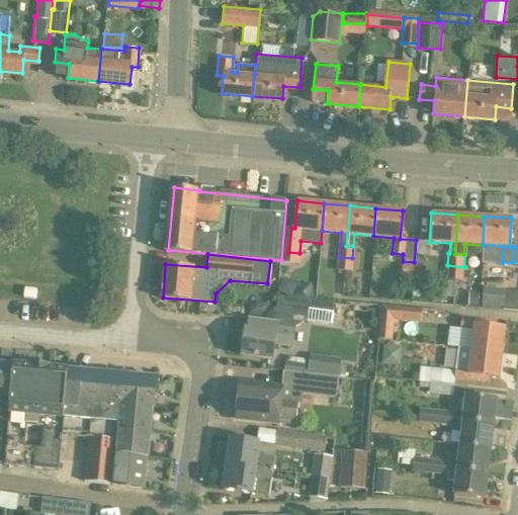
[(351,270),(352,258),(339,257),(337,269),(351,270)]
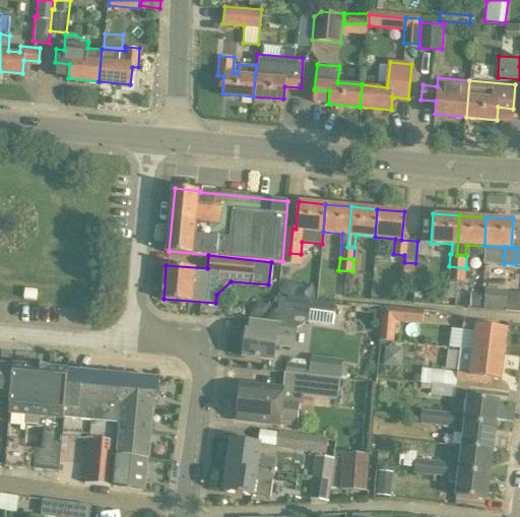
[(465,279),(466,268),(449,266),(448,279),(450,279),(450,284),(455,284),(456,279),(465,279)]
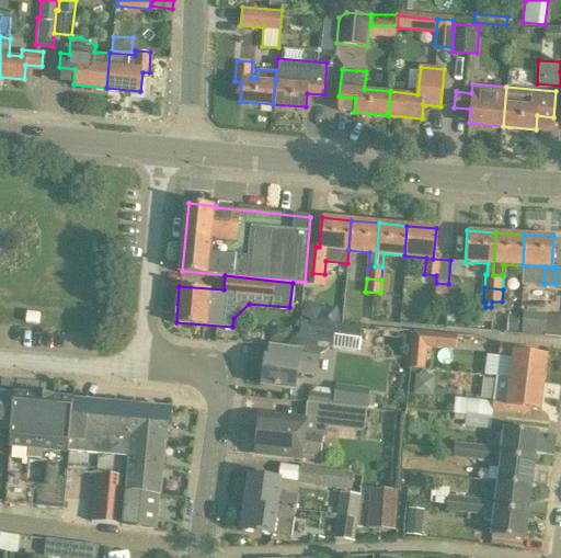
[(302,312),(320,317),(323,304),(306,299),(302,312)]
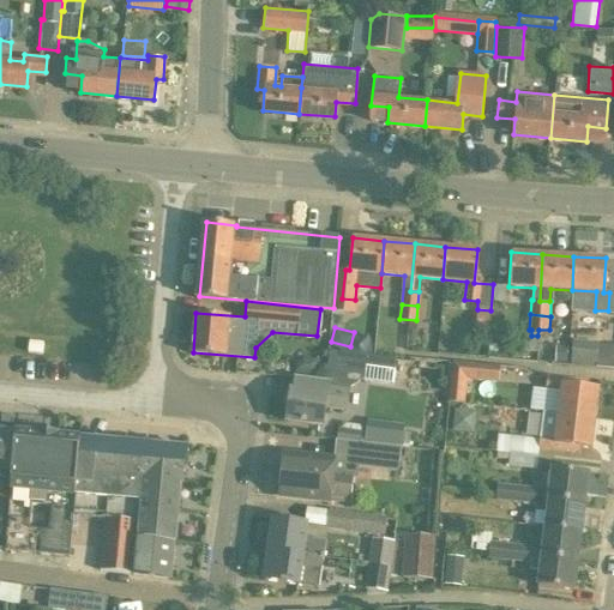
[(613,364),(613,343),(599,342),(599,339),(572,338),(571,362),(613,364)]
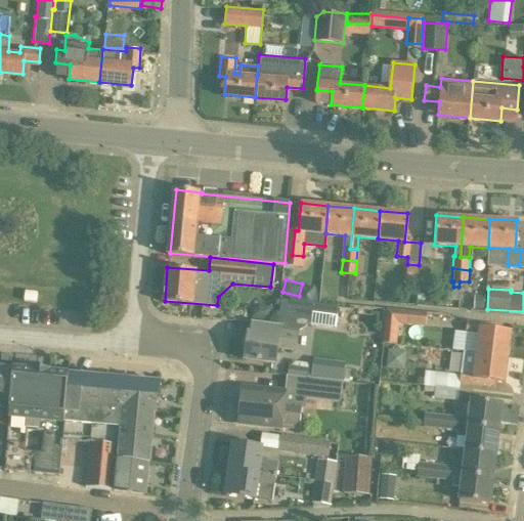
[(328,311),(329,304),(281,297),(277,324),(252,320),(250,332),(248,332),(244,357),(274,362),(277,346),(295,349),(299,328),(311,320),(312,311),(314,309),(328,311)]
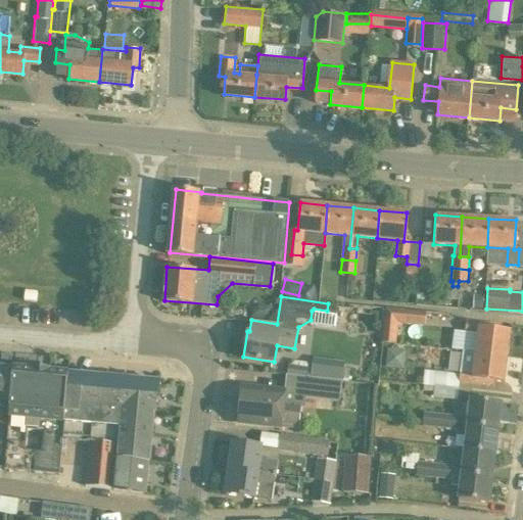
[(425,324),(426,310),(384,306),(380,340),(395,342),(398,321),(425,324)]
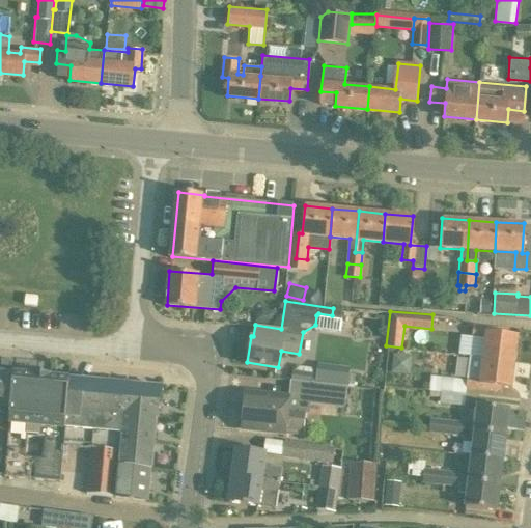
[(481,357),(512,361),(515,336),(505,334),(505,330),(473,326),(471,337),(483,339),(481,356),(481,357)]
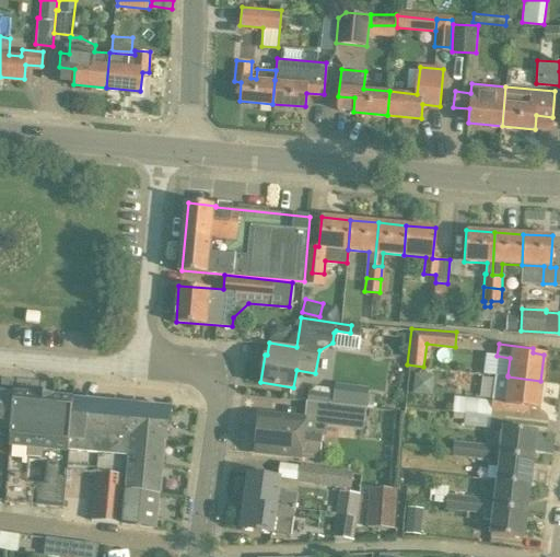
[(432,393),(434,373),(415,371),(412,392),(432,393)]
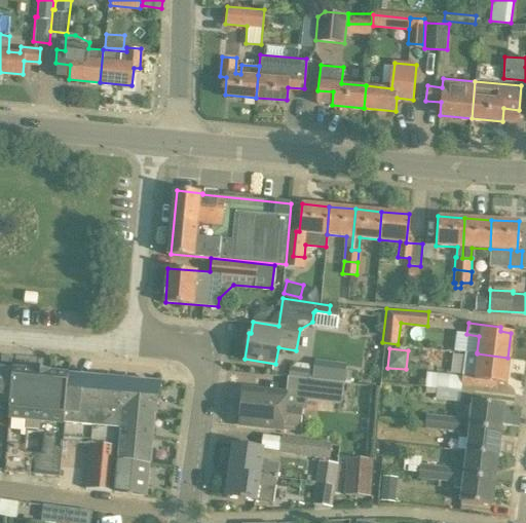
[(477,353),(477,352),(464,350),(461,375),(426,370),(424,384),(426,384),(425,385),(460,389),(460,383),(494,387),(494,381),(504,383),(508,358),(477,353)]
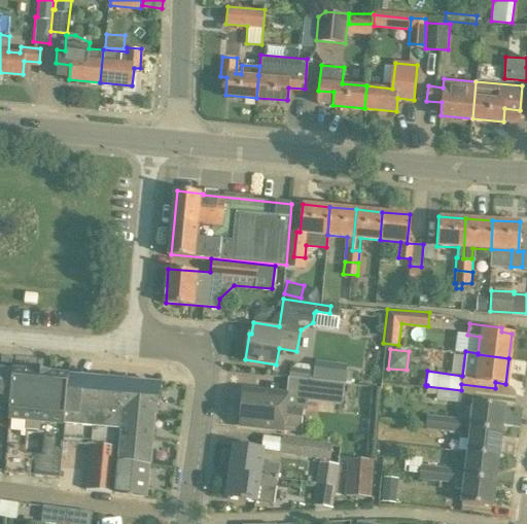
[(291,374),(314,375),(314,361),(291,360),(291,374)]
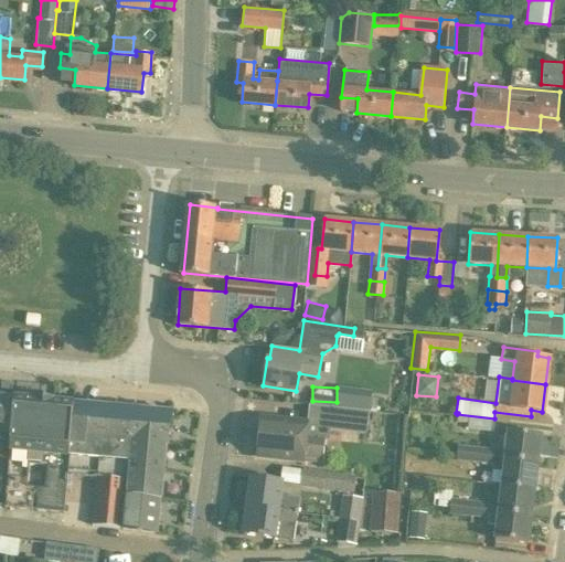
[(361,395),(343,393),(342,405),(360,407),(361,395)]
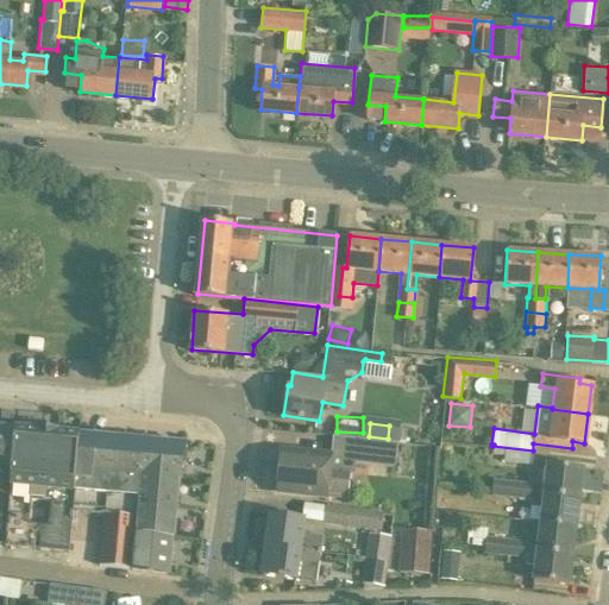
[(0,540),(2,541),(16,427),(0,426),(0,540)]
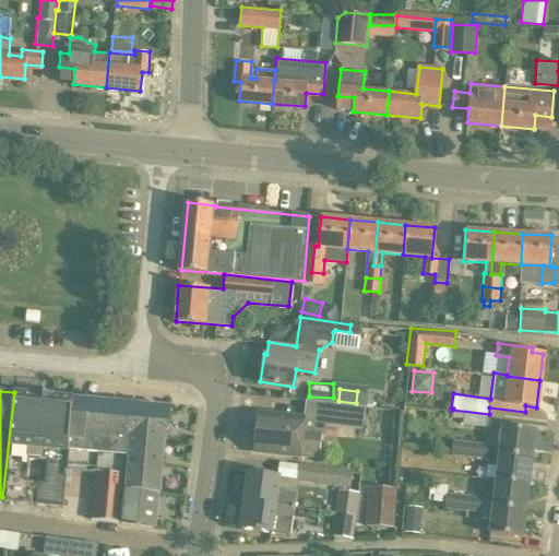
[(4,497),(4,500),(57,505),(68,398),(14,392),(2,497),(4,497)]
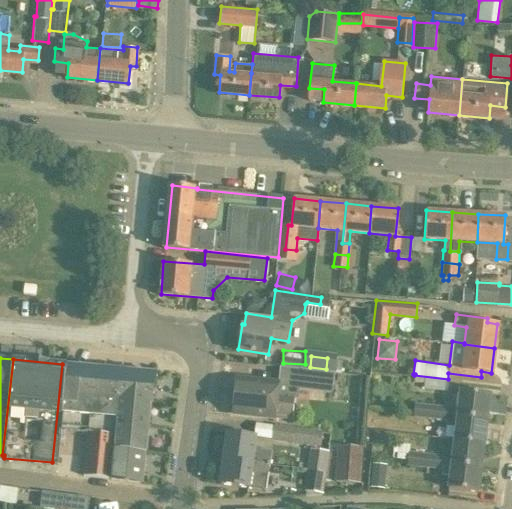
[(90,418),(94,368),(68,365),(63,416),(90,418)]
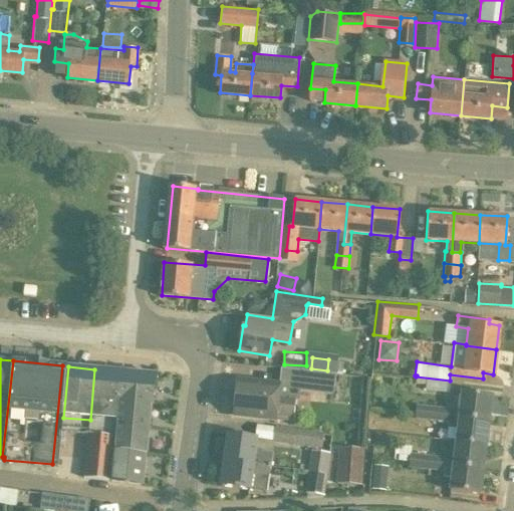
[(334,392),(336,372),(282,366),(279,388),(238,384),(234,415),(276,419),(289,420),(289,417),(294,417),(296,398),(299,399),(300,388),(334,392)]
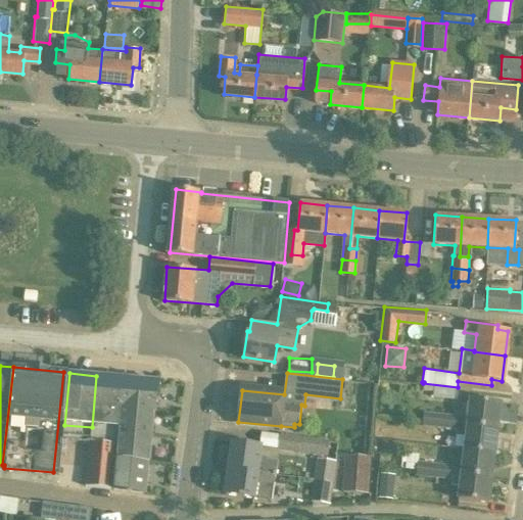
[(120,429),(124,378),(96,376),(92,427),(120,429)]
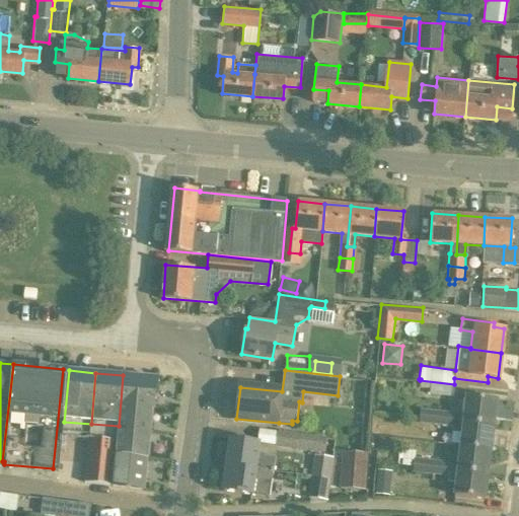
[(117,443),(112,487),(144,490),(147,457),(148,457),(152,408),(154,408),(157,378),(123,375),(119,426),(117,443)]
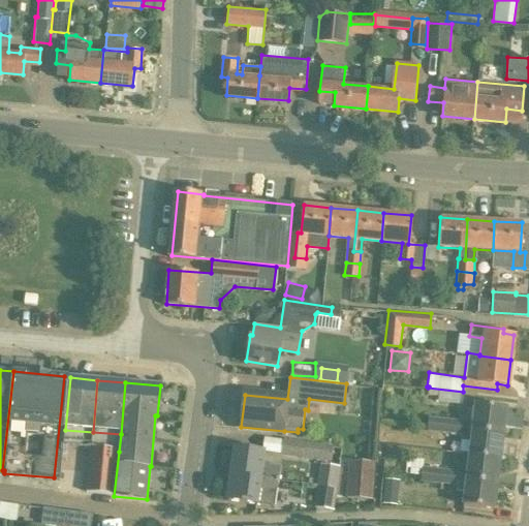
[(461,402),(463,392),(428,388),(428,393),(438,394),(438,399),(461,402)]
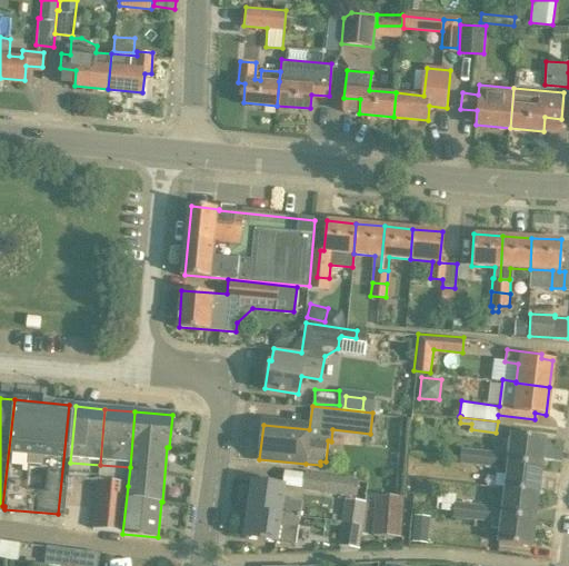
[(459,456),(540,465),(543,437),(510,434),(509,453),(500,452),(500,450),(460,446),(459,456)]
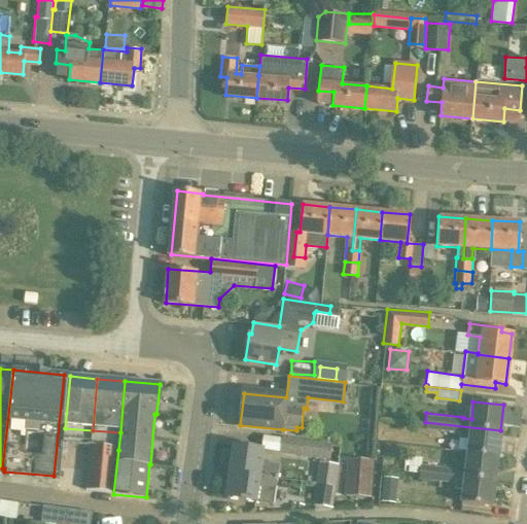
[(498,455),(500,430),(425,422),(425,427),(461,431),(461,430),(469,430),(467,452),(498,455)]
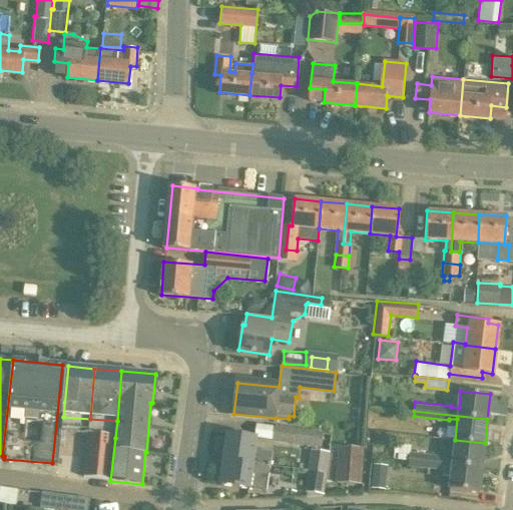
[(320,446),(322,431),(275,425),(273,439),(320,446)]
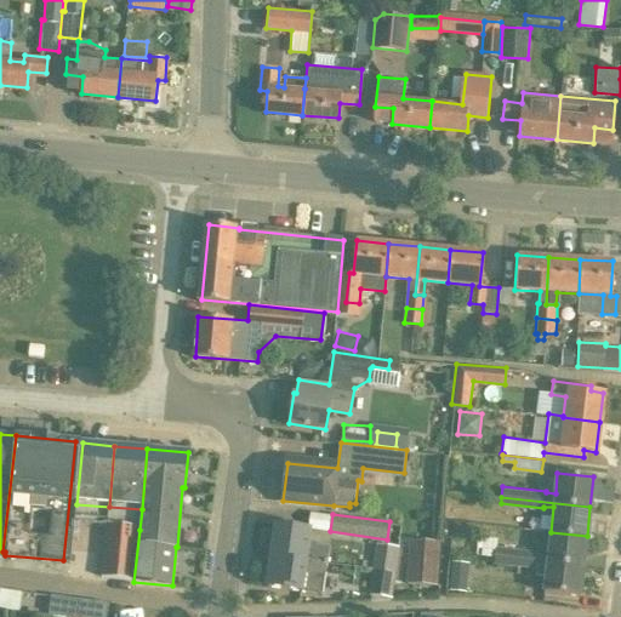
[(273,554),(326,561),(329,549),(308,546),(311,529),(277,524),(273,554)]
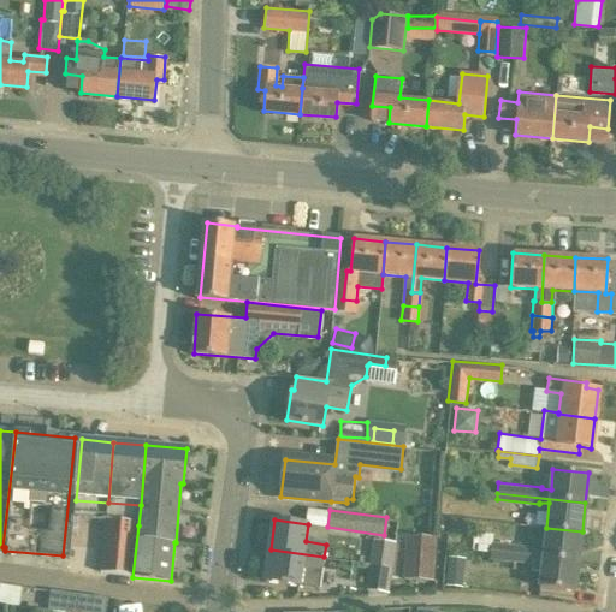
[(132,577),(138,526),(105,523),(100,575),(132,577)]
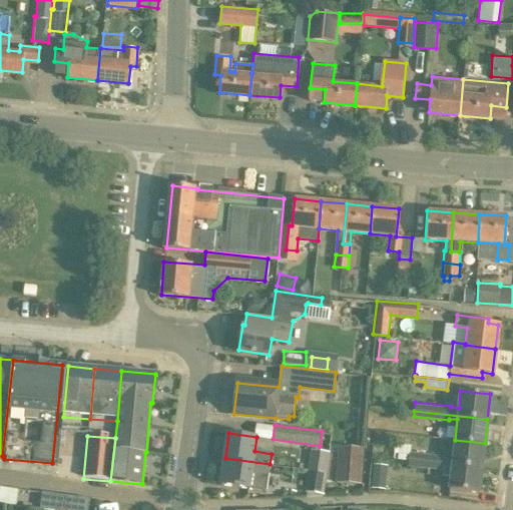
[(482,467),(485,443),(455,440),(453,462),(445,461),(445,454),(410,450),(411,443),(395,442),(394,451),(386,450),(386,455),(409,458),(409,460),(482,467)]
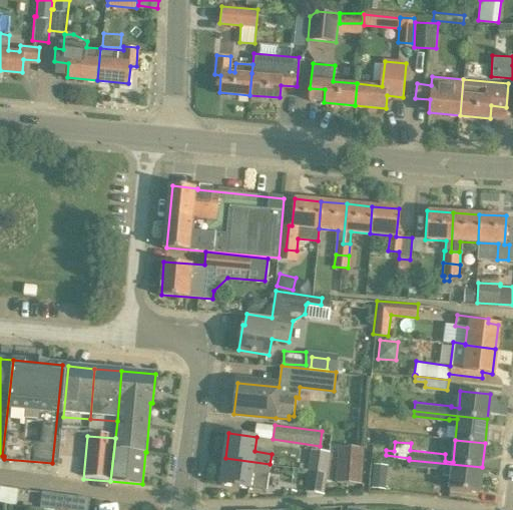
[(361,483),(364,446),(338,445),(335,481),(361,483)]
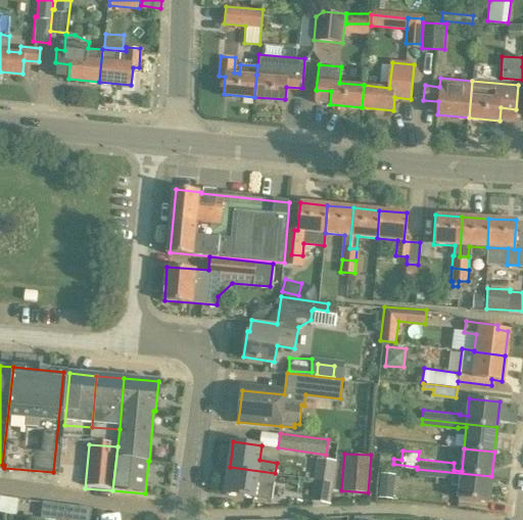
[(331,478),(332,460),(318,459),(316,476),(331,478)]
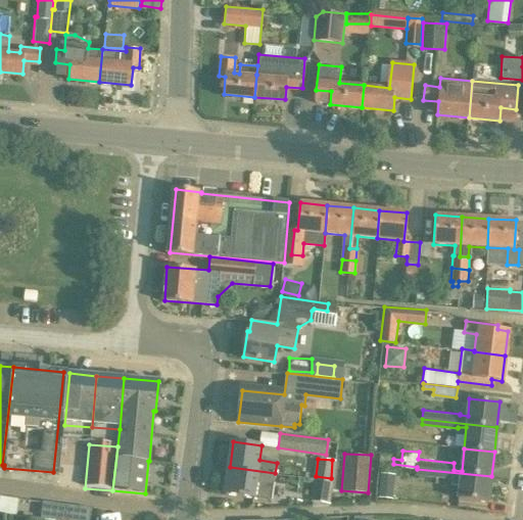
[(271,500),(275,473),(230,467),(226,493),(271,500)]
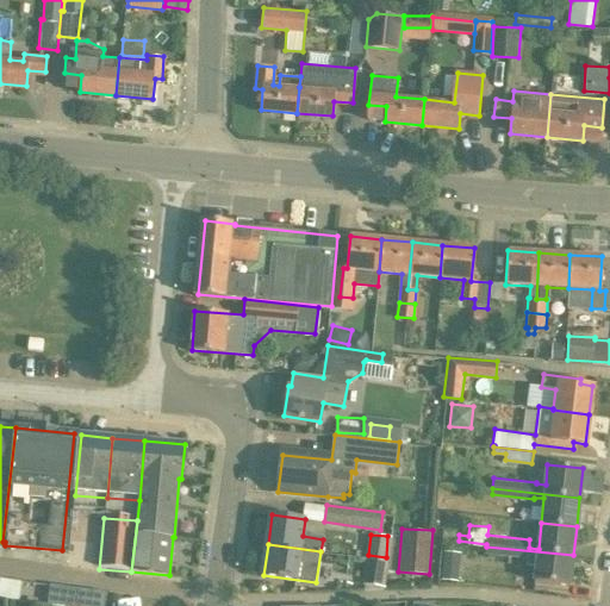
[(571,585),(573,555),(486,547),(485,553),(526,557),(526,563),(536,564),(535,581),(571,585)]
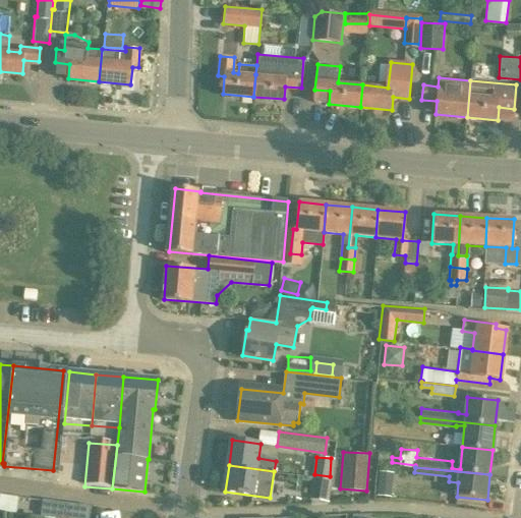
[(379,494),(394,494),(394,469),(379,469),(379,494)]
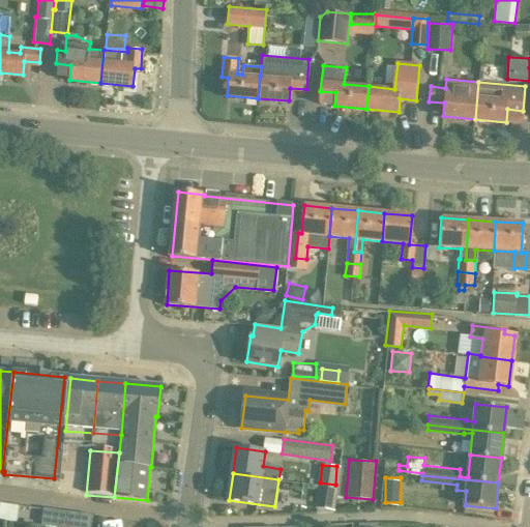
[(337,488),(322,486),(319,507),(335,509),(337,488)]
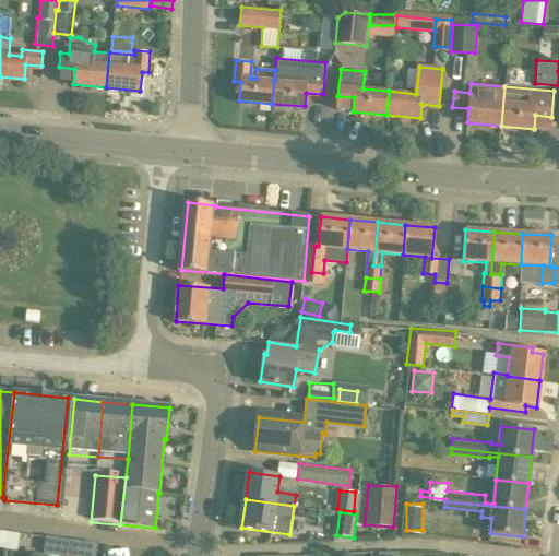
[(0,529),(0,545),(18,548),(20,532),(0,529)]
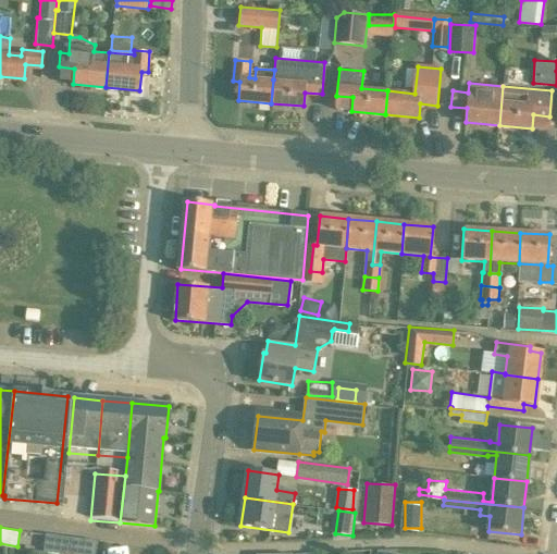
[(72,553),(95,553),(97,539),(45,532),(42,550),(72,553)]
